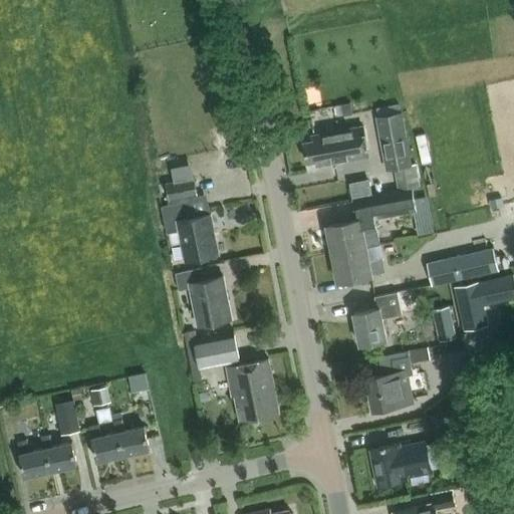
[(343,115),(353,113),(351,102),(341,103),(343,115)]
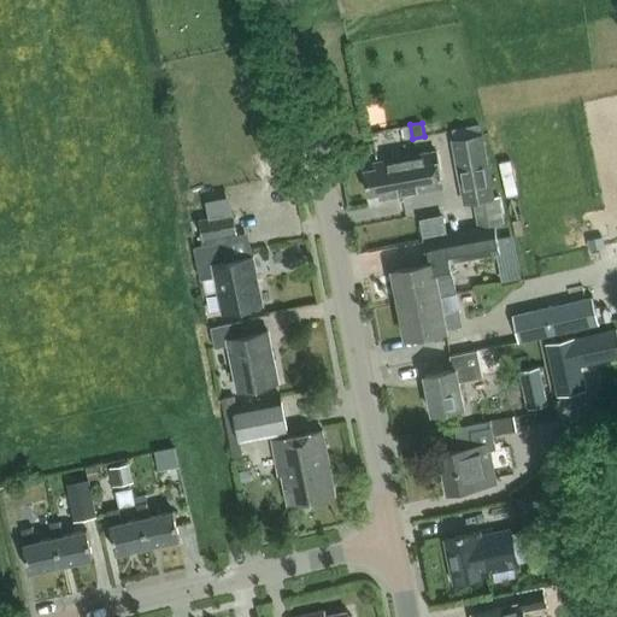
[(452,139),(464,204),(494,198),(482,133),(452,139)]
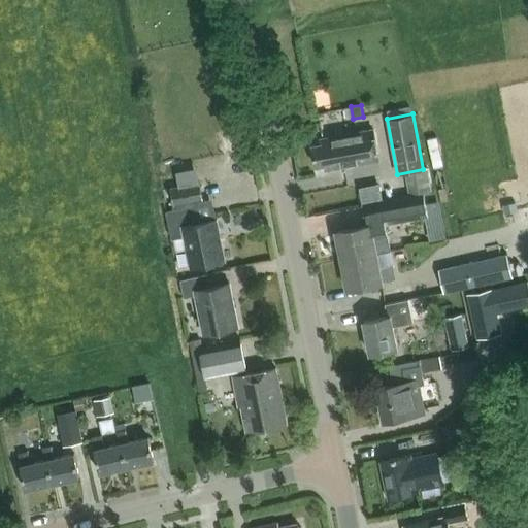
[(327,169),(380,160),(373,129),(321,139),(322,143),(312,145),(317,166),(326,165),(327,169)]
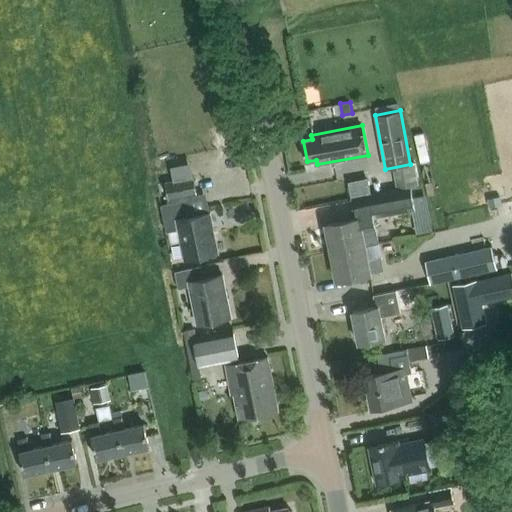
[(168,201),(197,195),(194,176),(164,182),(168,201)]
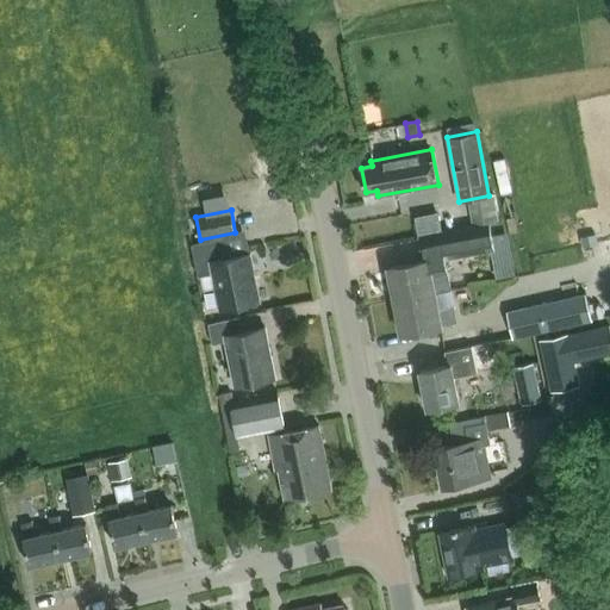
[(439,224),(418,229),(424,260),(390,267),(396,299),(452,288),(446,259),(491,249),(496,279),(516,274),(508,231),(492,235),(491,223),(440,232),(439,224)]
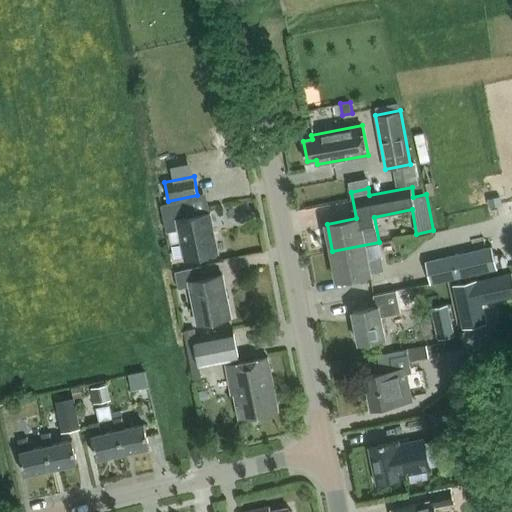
[(210,212),(191,216),(188,200),(162,205),(168,232),(180,229),(185,258),(218,252),(210,212)]
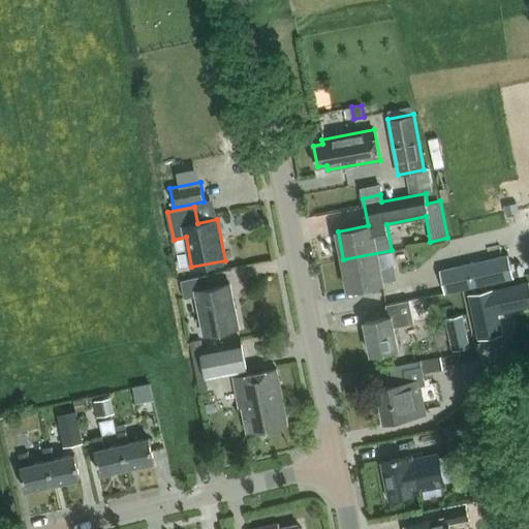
[(380,268),(377,253),(392,251),(392,250),(343,259),(348,288),(396,279),(394,265),(380,268)]
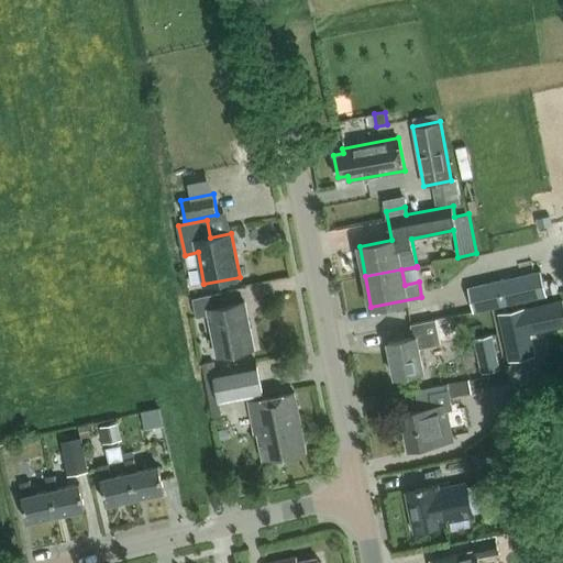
[(540,269),(466,286),(472,307),(544,291),(540,269)]
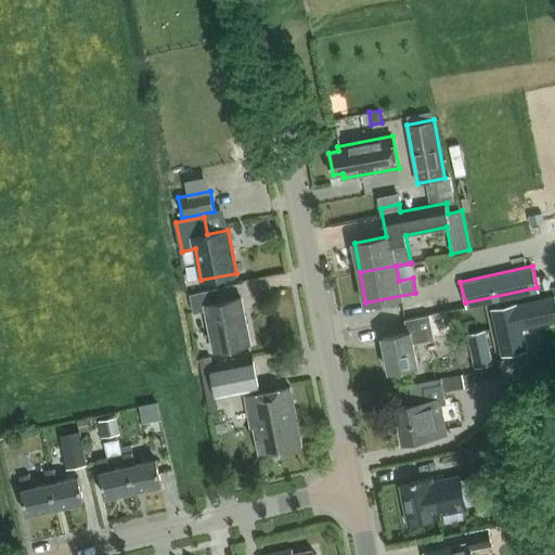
[(241,297),(219,301),(217,289),(190,294),(193,312),(206,310),(215,349),(250,341),(241,297)]
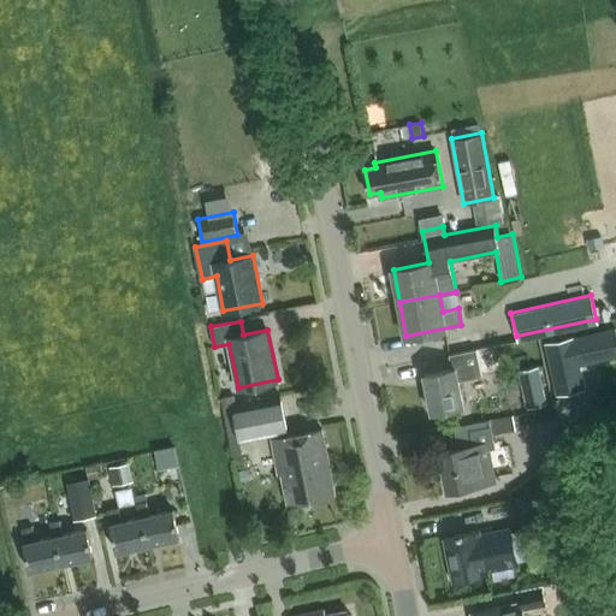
[(597,331),(545,343),(551,371),(603,360),(597,331)]
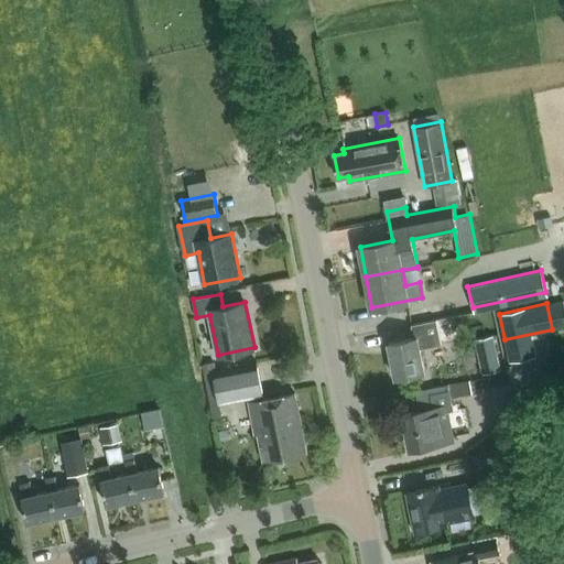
[(420,348),(441,344),(436,320),(412,324),(414,337),(388,343),(396,377),(424,371),(420,348)]
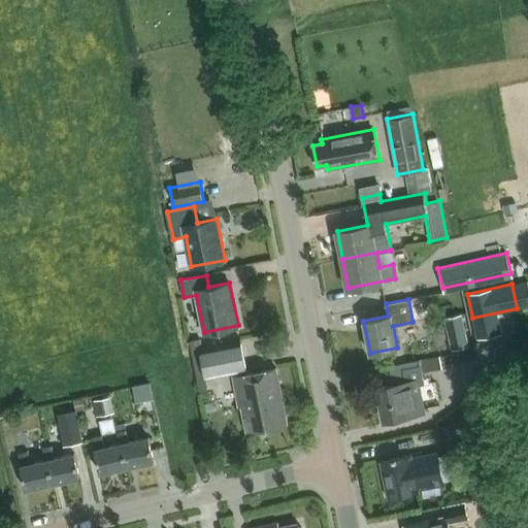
[(450,350),(468,345),(461,312),(442,317),(450,350)]
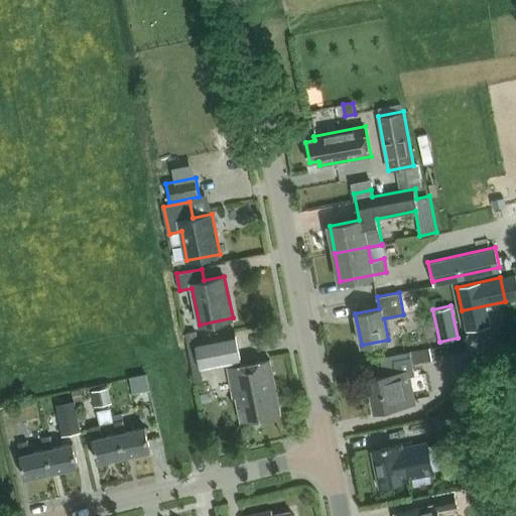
[(242,362),(235,331),(199,338),(197,330),(185,332),(197,389),(205,387),(202,370),(242,362)]
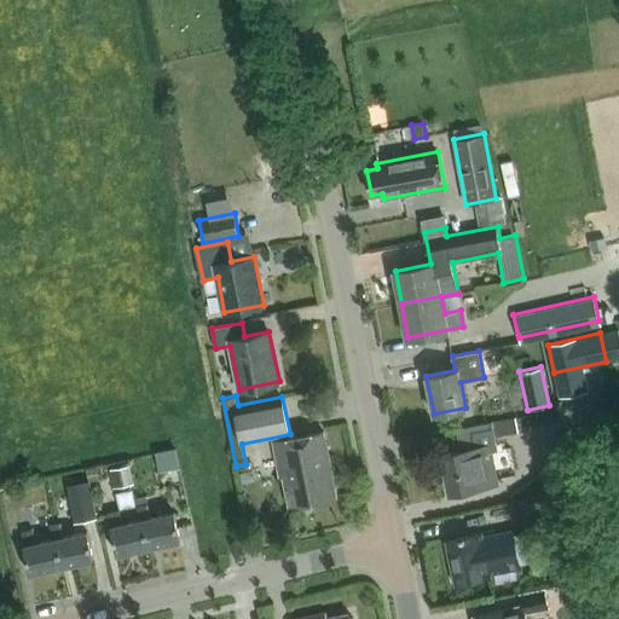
[(496,435),(520,432),(518,417),(493,421),(457,428),(462,450),(443,453),(450,492),(498,482),(491,451),(499,451),(496,435)]
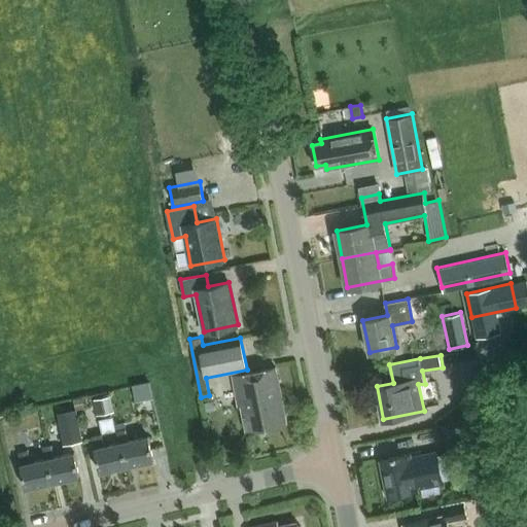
[(275,366),(233,375),(238,405),(241,405),(245,429),(285,421),(275,366)]
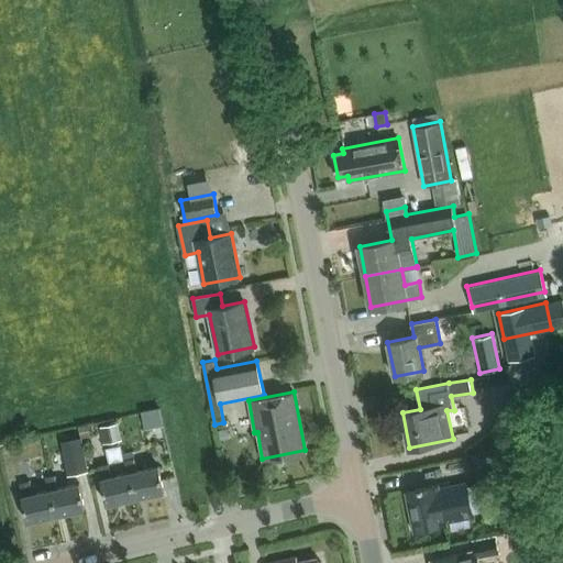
[(145,431),(164,427),(161,408),(142,412),(145,431)]
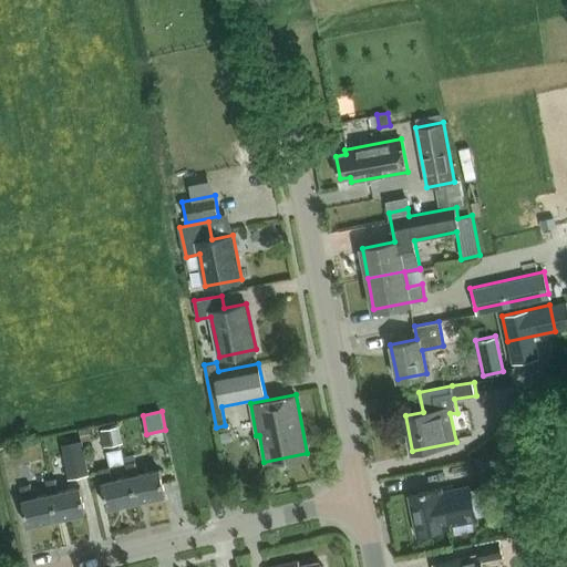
[(81,440),(61,443),(69,480),(89,475),(82,440),(92,437),(90,425),(79,428),(81,440)]
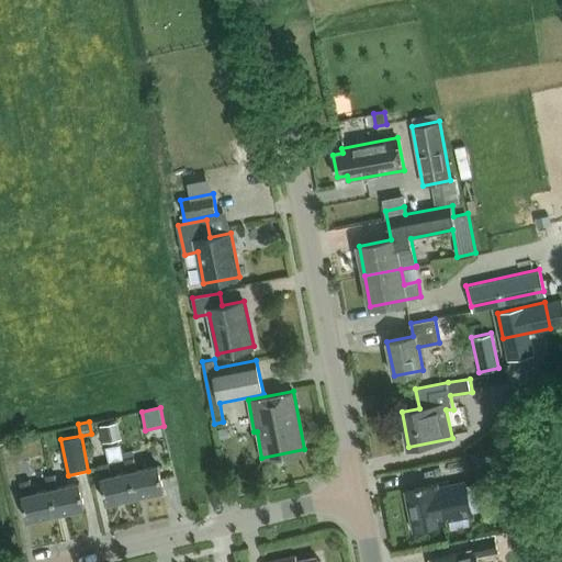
[(100,427),(103,442),(122,439),(119,423),(100,427)]
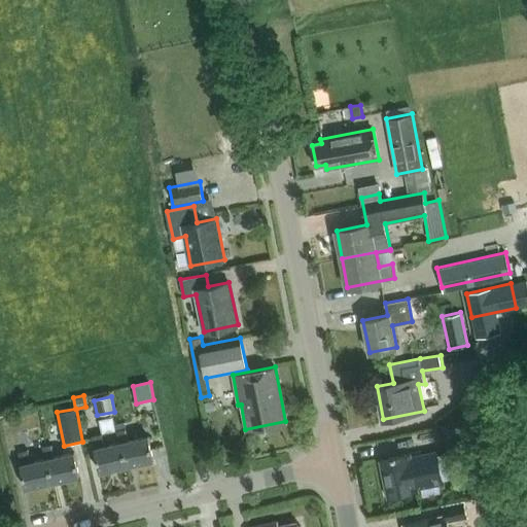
[(446,445),(477,438),(472,419),(442,424),(446,445)]
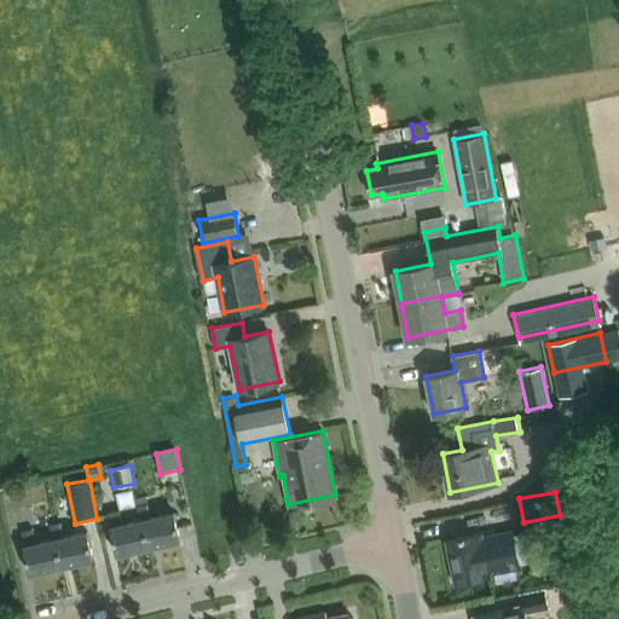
[(140,520),(146,547),(181,539),(175,512),(150,518),(148,504),(138,505),(140,520)]
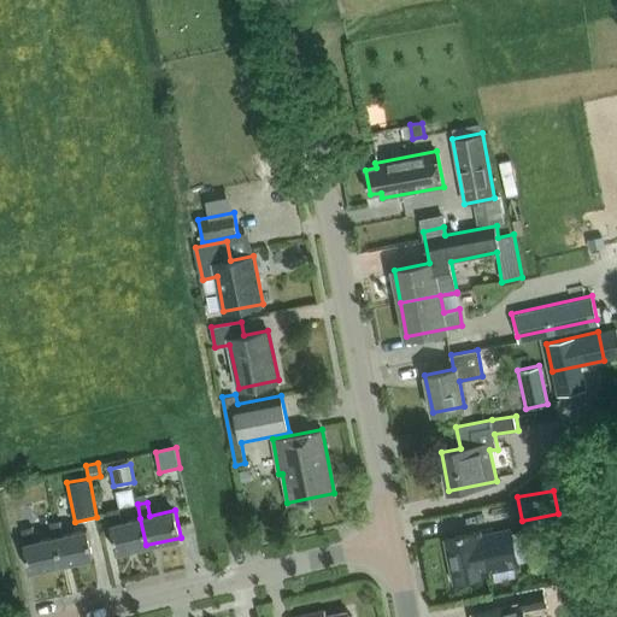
[(146,545),(140,518),(122,522),(119,509),(109,511),(112,524),(111,524),(117,552),(146,545)]
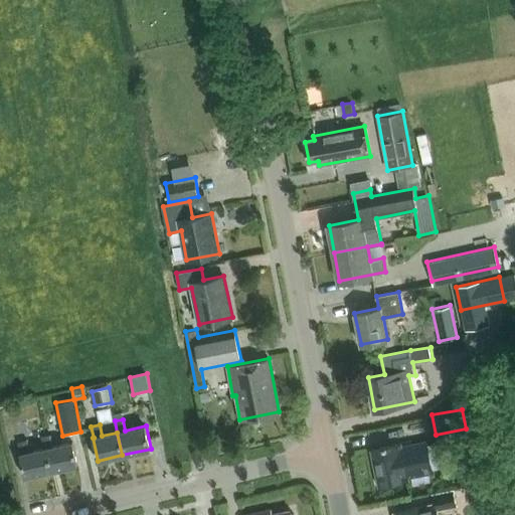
[(44,448),(49,471),(77,466),(72,442),(52,447),(50,436),(42,437),(44,448)]
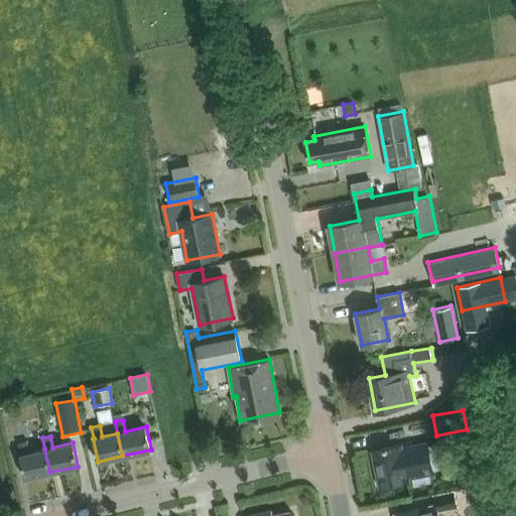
[(49,472),(44,448),(29,452),(27,441),(19,442),(21,454),(20,454),(24,477),(49,472)]
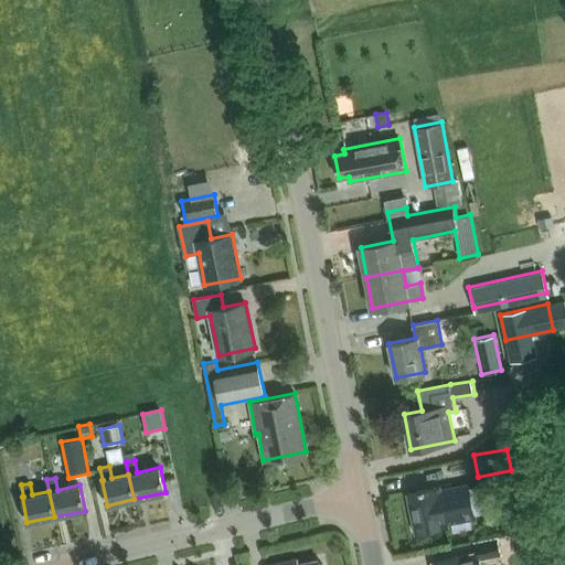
[(475,518),(468,484),(441,489),(441,486),(407,491),(416,533),(450,528),(449,522),(475,518)]
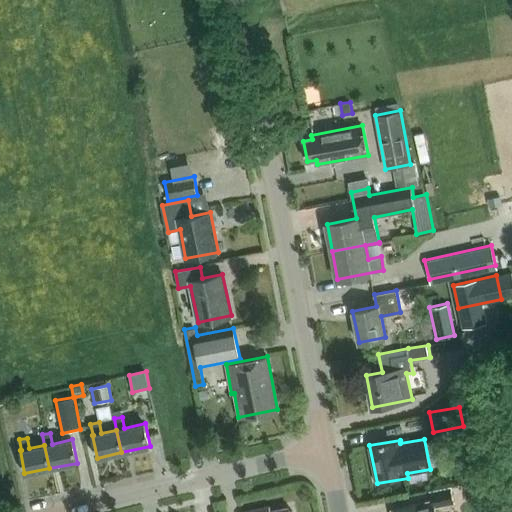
[(431,493),(433,502),(392,511),(435,511),(434,508),(454,504),(451,488),(431,493)]
